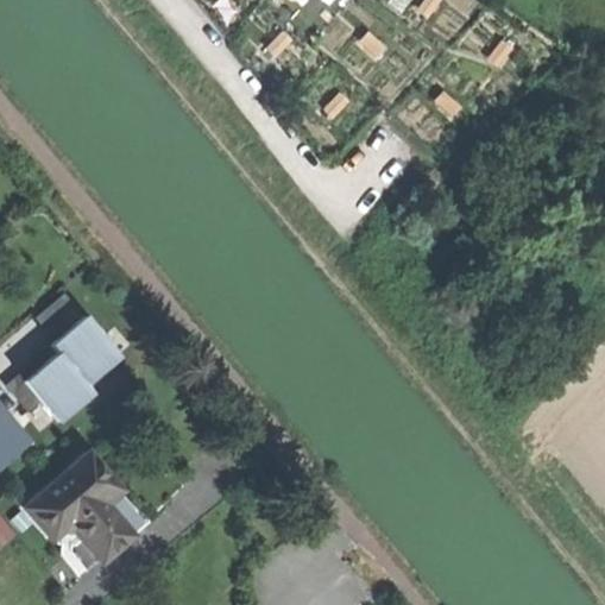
[(43,320),(60,340),(70,332),(62,321),(77,308),(70,298),(43,320)]
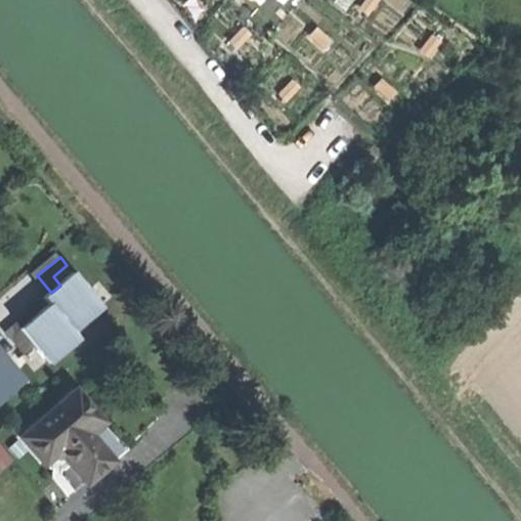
[(53,304),(78,334),(110,307),(79,271),(60,286),(51,293),(47,297),(53,304)]
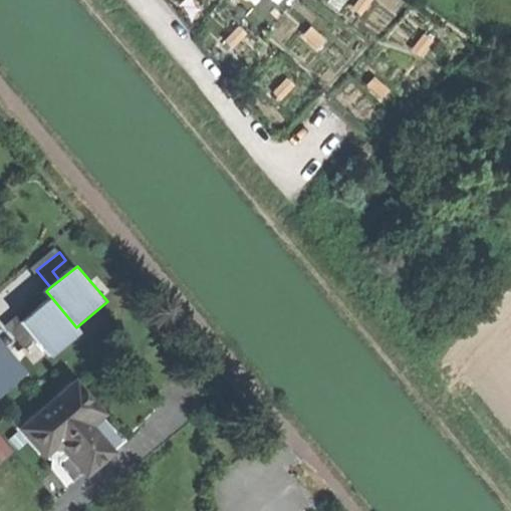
[(37,342),(51,359),(81,333),(76,327),(52,298),(38,309),(21,323),(37,342)]
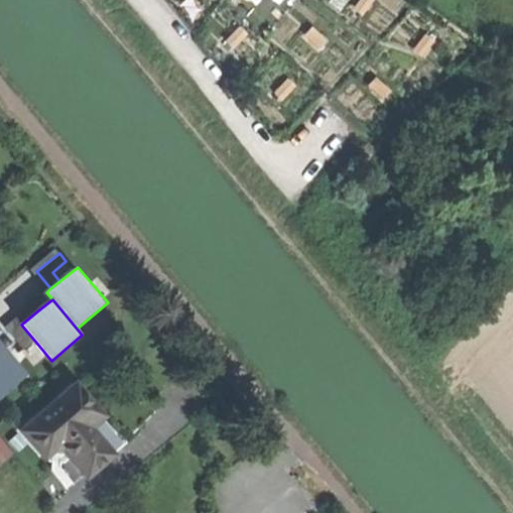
[(28,352),(37,344),(21,325),(38,310),(35,306),(9,329),(28,352)]
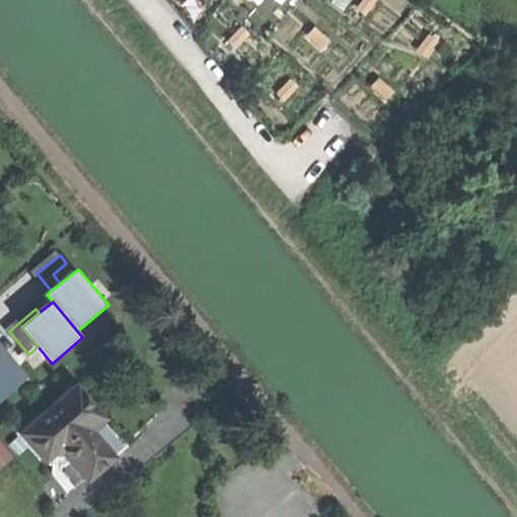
[(0,402),(29,378),(0,341),(0,402)]
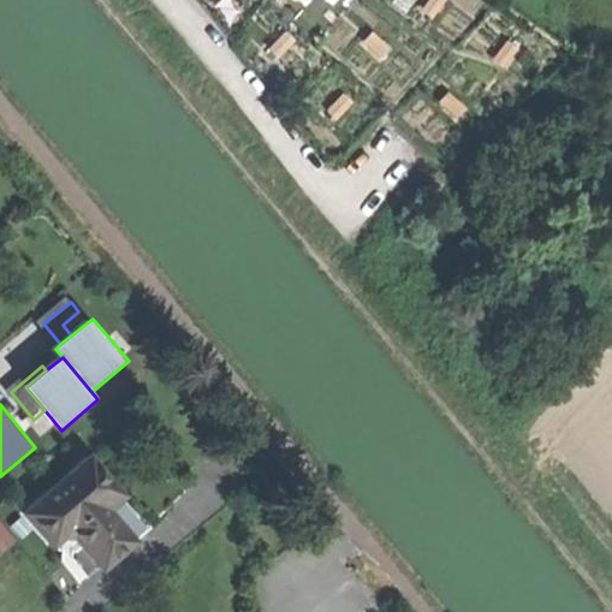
[(88,461),(25,517),(53,547),(63,538),(75,539),(85,551),(104,571),(135,545),(132,544),(100,506),(117,493),(88,461)]
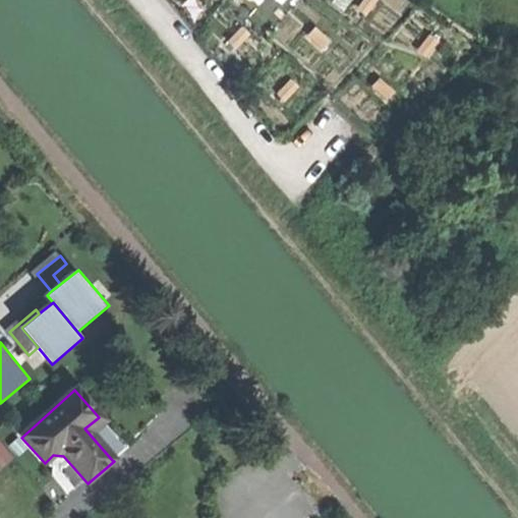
[(125,448),(99,417),(84,428),(112,460),(125,448)]
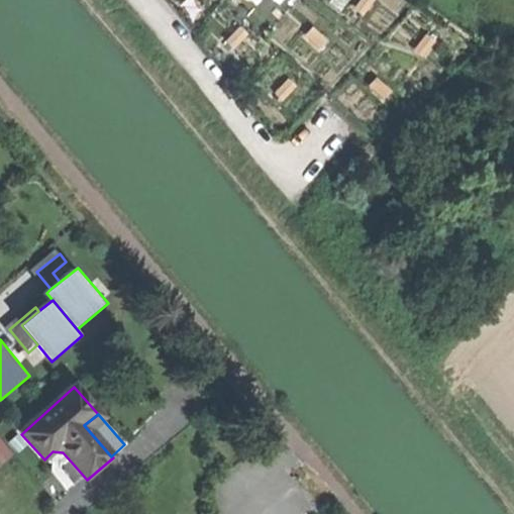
All buildings are outlined.
